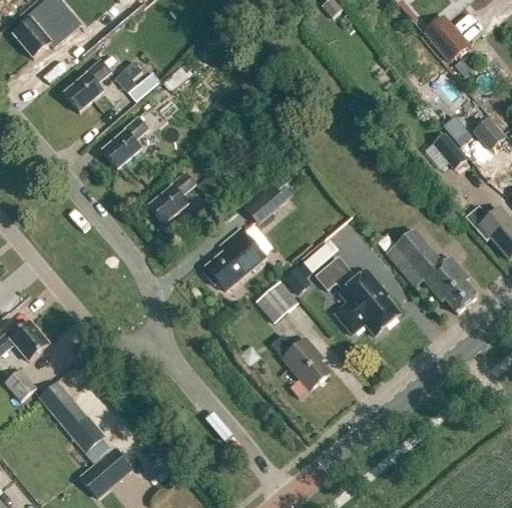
[(27,20),(12,33),(33,57),(49,43),(53,47),(79,24),(58,0),(45,0),(25,18),(27,20)]
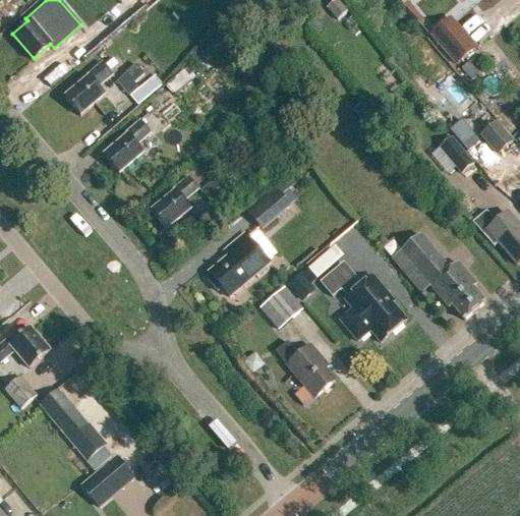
[(331,0),(343,13),(355,2),(353,0),(331,0)]
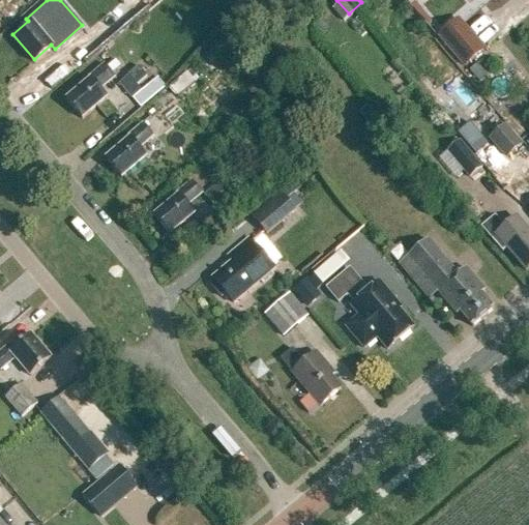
[(438,32),(464,62),(483,46),(458,16),(438,32)]
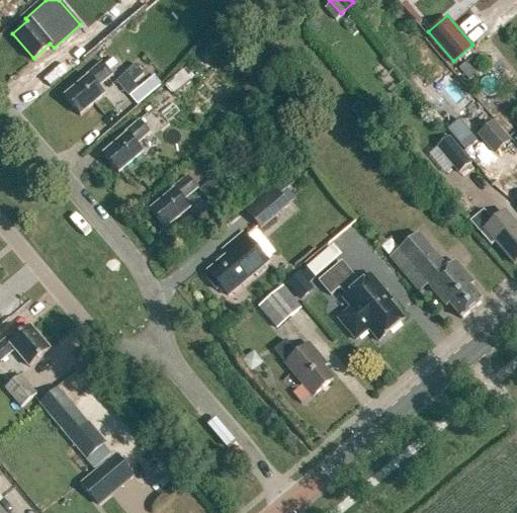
[(459,65),(469,76),(480,67),(469,56),(459,65)]
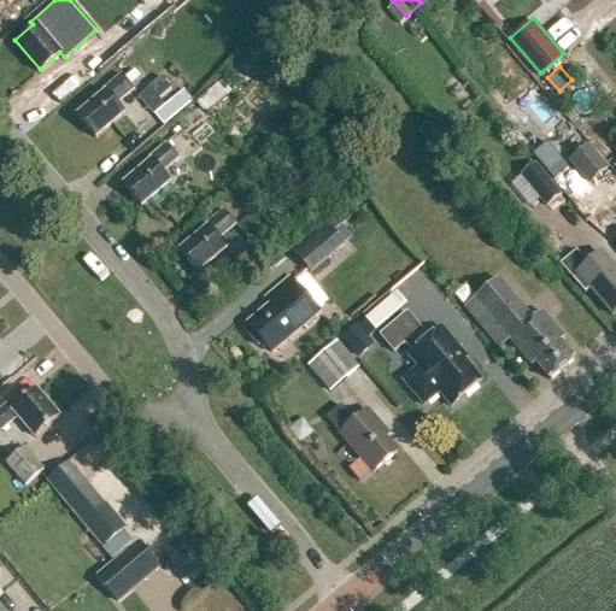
[(122,70),(104,84),(107,88),(78,112),(95,134),(125,109),(117,99),(134,84),(122,70)]
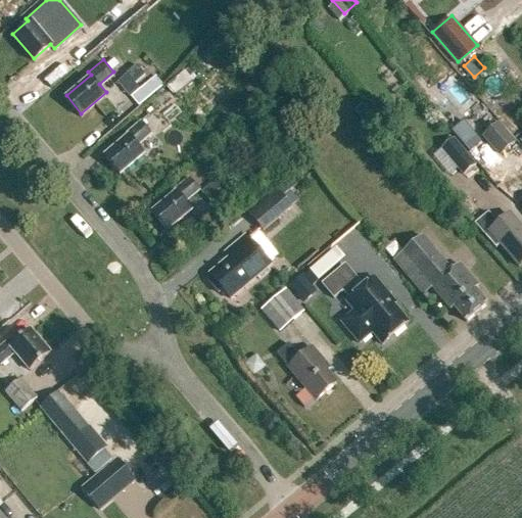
[(137,61),(127,69),(135,80),(145,72),(137,61)]
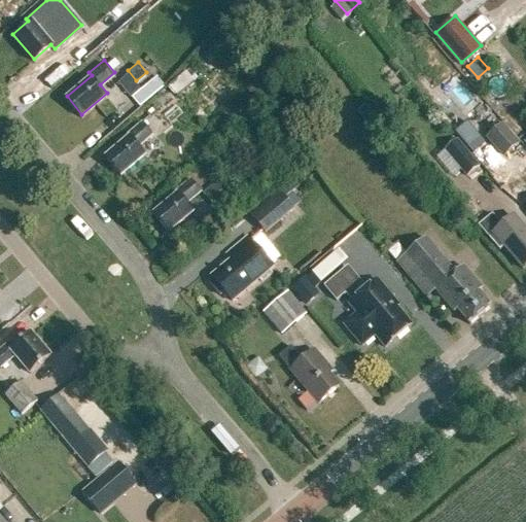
[(194,104),(207,94),(196,79),(201,75),(191,64),(174,76),(194,104)]
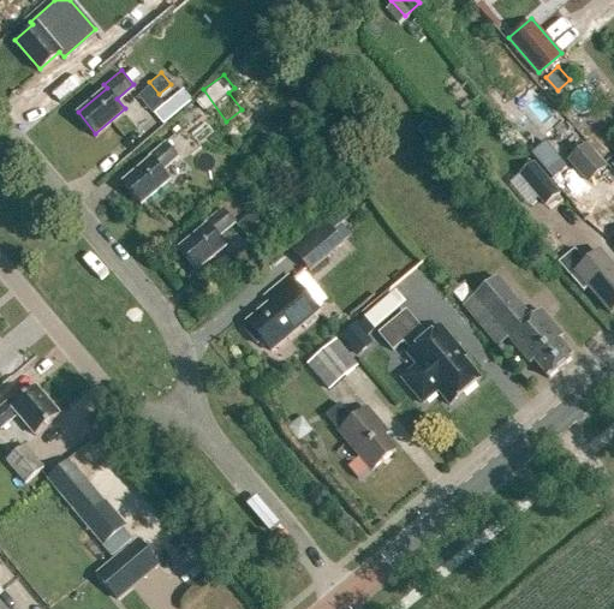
[(155,109),(164,118),(194,93),(185,83),(155,109)]
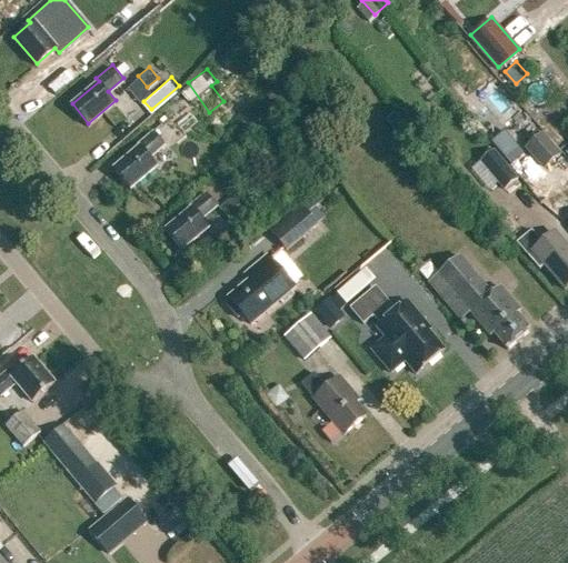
[(153,128),(137,142),(139,144),(112,167),(129,187),(157,163),(148,154),(165,141),(153,128)]
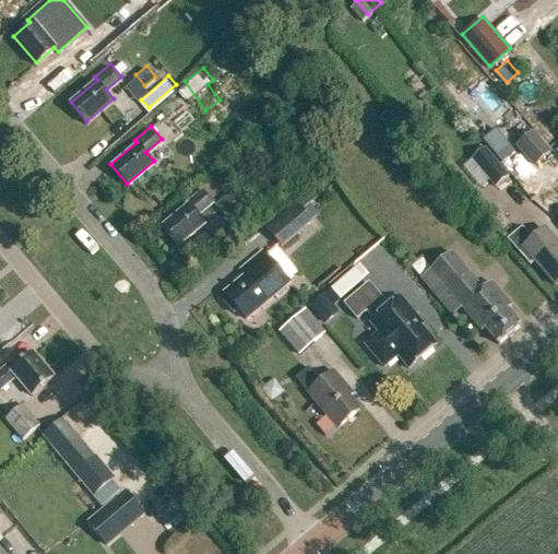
[(493,126),(481,137),(500,158),(512,149),(493,126)]
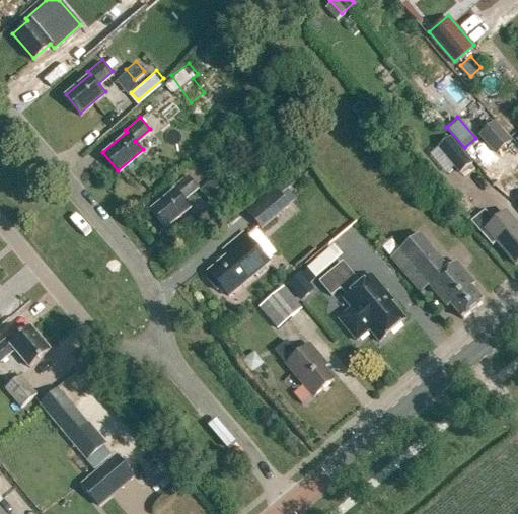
[(493,117),(476,131),(494,151),(510,137),(493,117)]
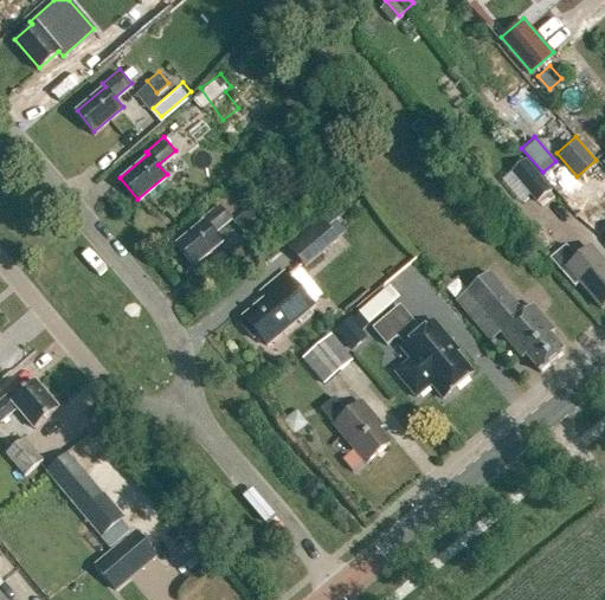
[(520,156),(508,166),(533,198),(546,188),(520,156)]
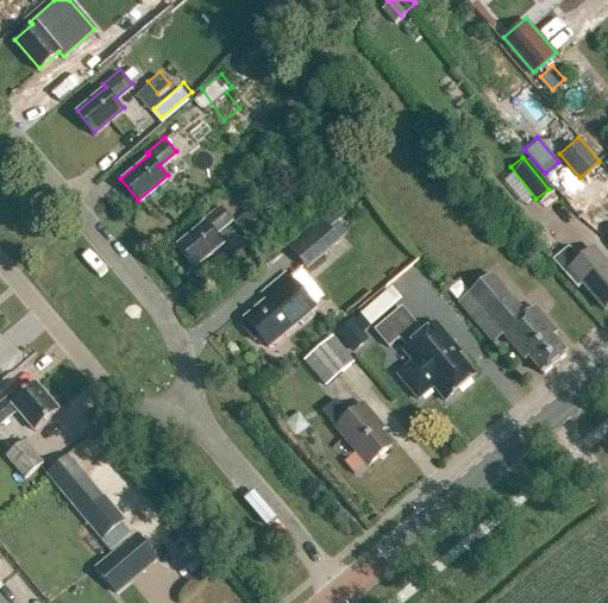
[(607,180),(607,158),(597,168),(607,180)]
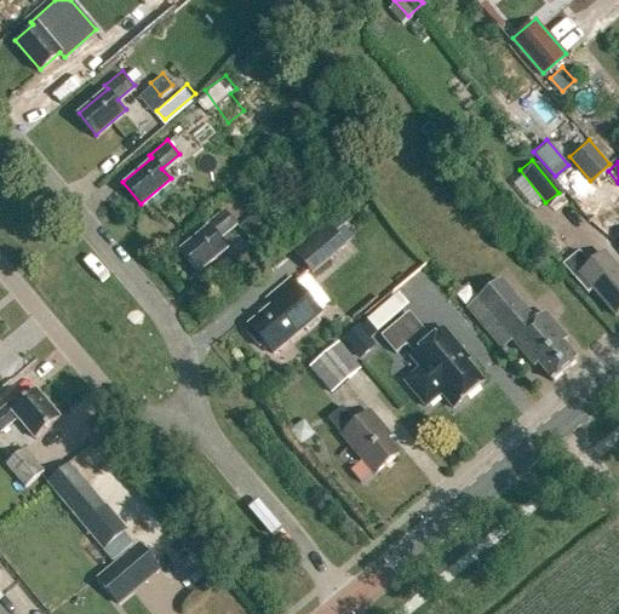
[(618,208),(609,198),(592,212),(617,240),(618,241),(618,208)]
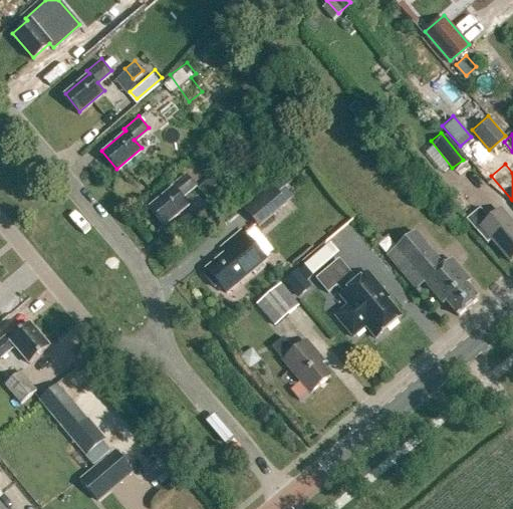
[(196,185),(210,202),(228,186),(214,170),(196,185)]
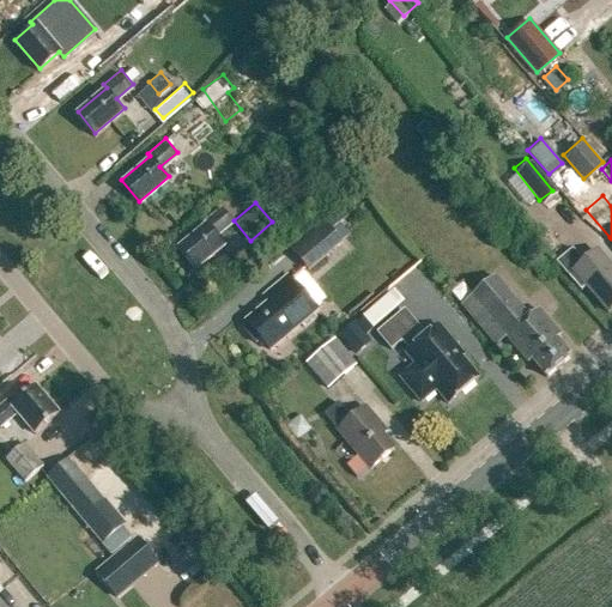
[(222,205),(204,220),(205,222),(177,246),(195,267),(224,242),(216,232),(232,218),(222,205)]
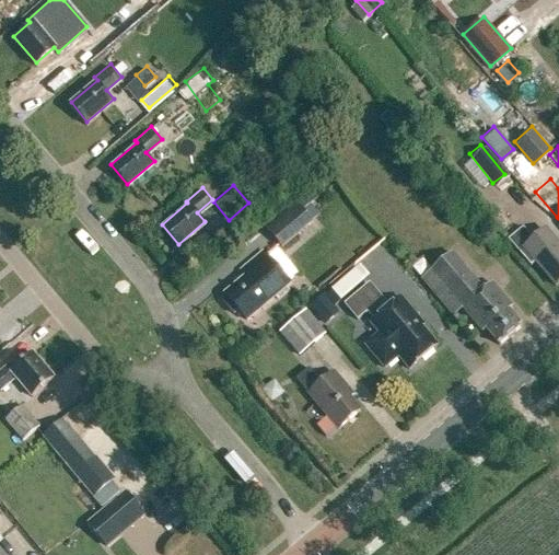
[(264,230),(282,250),(313,222),(295,203),(264,230)]
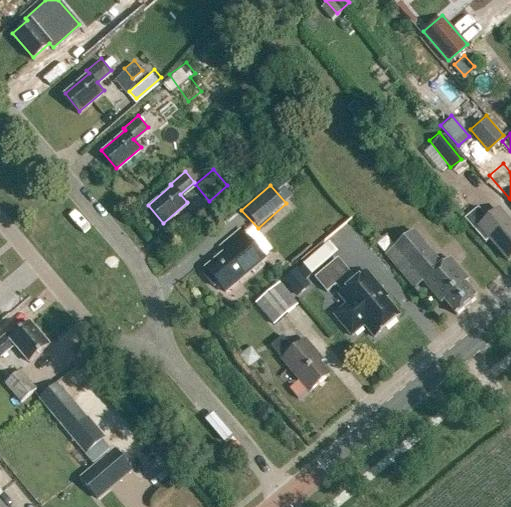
[(479,223),(510,260),(510,218),(500,205),(487,216),(469,195),(456,206),(475,227),(479,223)]
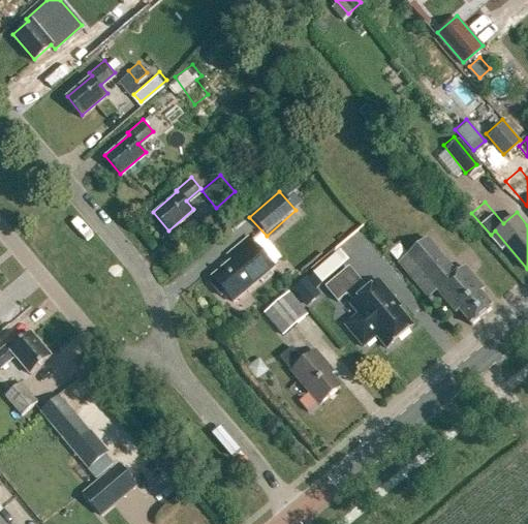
[(398,258),(427,294),(436,286),(455,310),(458,307),(471,322),(492,305),(479,289),(483,286),(463,263),(456,270),(426,235),(398,258)]
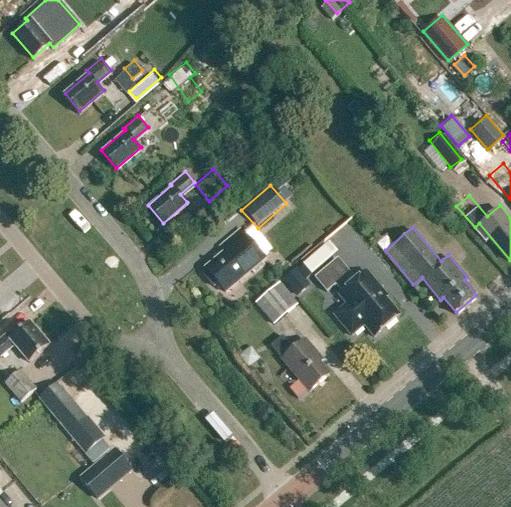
[(224,249),(204,266),(223,288),(262,255),(240,228),(220,245),(224,249)]
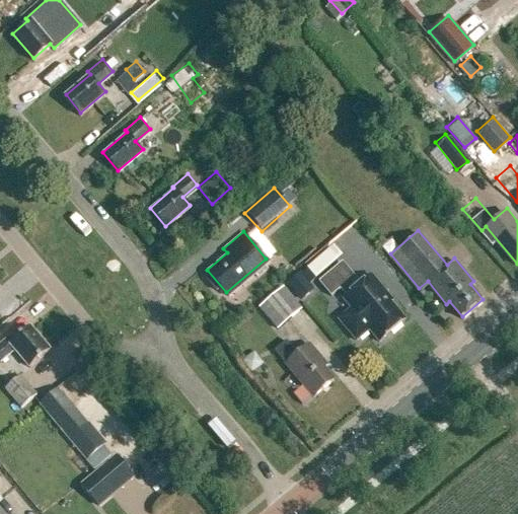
[(304,261),(312,273),(349,248),(341,236),(304,261)]
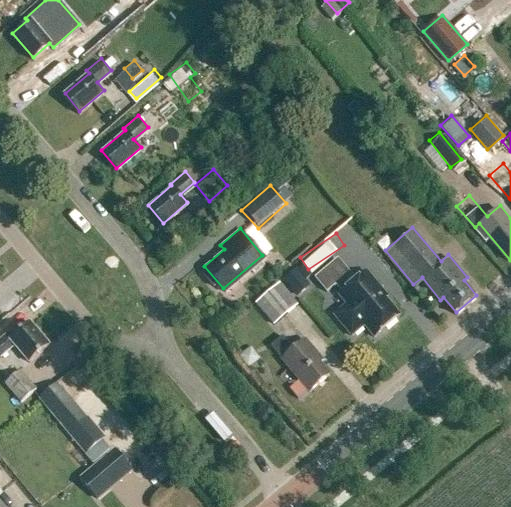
[(399,312),(378,288),(381,286),(366,268),(354,278),(335,256),(314,274),(326,288),(335,281),(341,289),(338,291),(346,301),(333,311),(351,332),(363,322),(373,334),(399,312)]
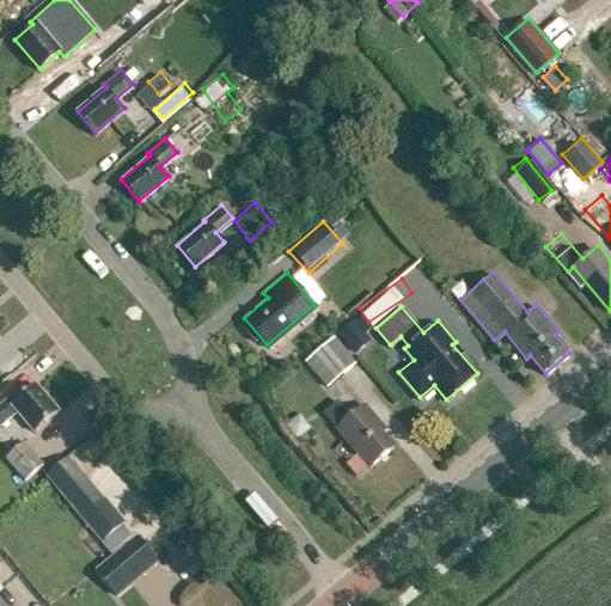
[(360,344),(370,337),(352,314),(342,322),(360,344)]
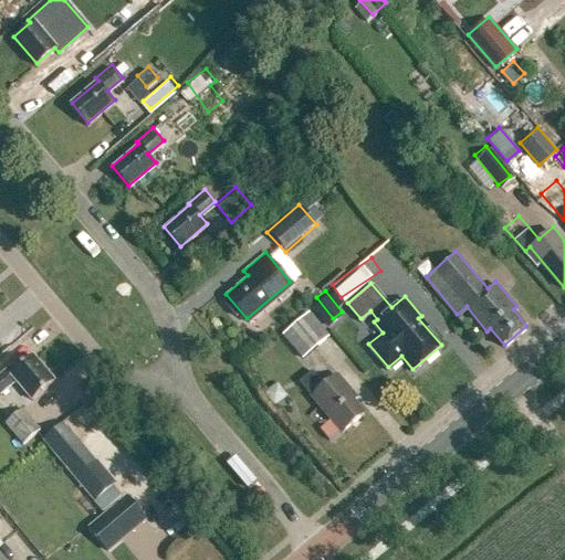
[(310,312),(282,336),(302,360),(331,335),(310,312)]
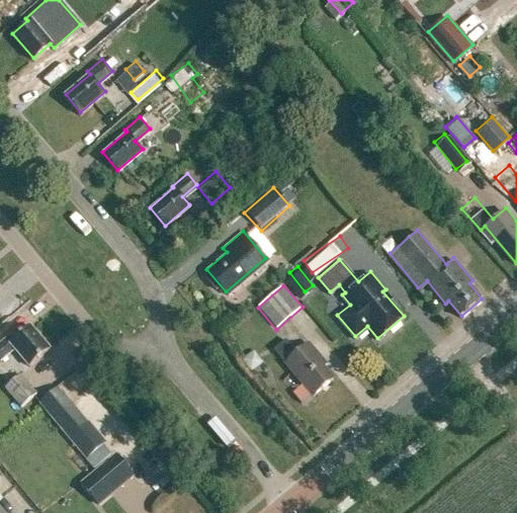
[(0,356),(14,345),(28,363),(50,346),(29,323),(11,338),(7,333),(0,338),(0,356)]
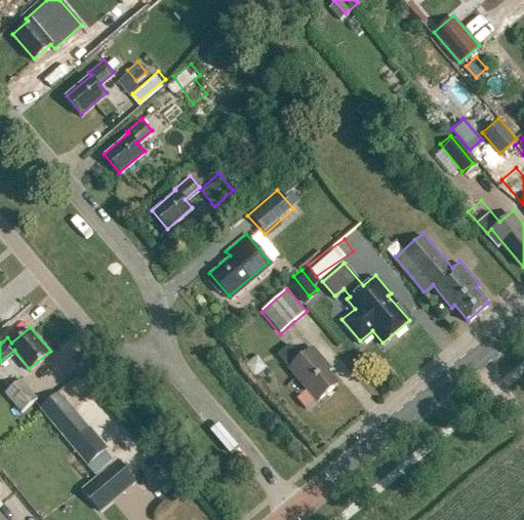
[(288,365),(316,398),(336,381),(320,361),(323,359),(312,346),(288,365)]
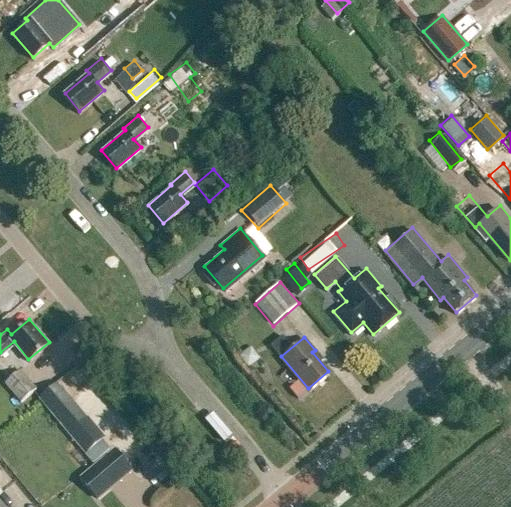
[(4,378),(20,397),(35,384),(20,365),(4,378)]
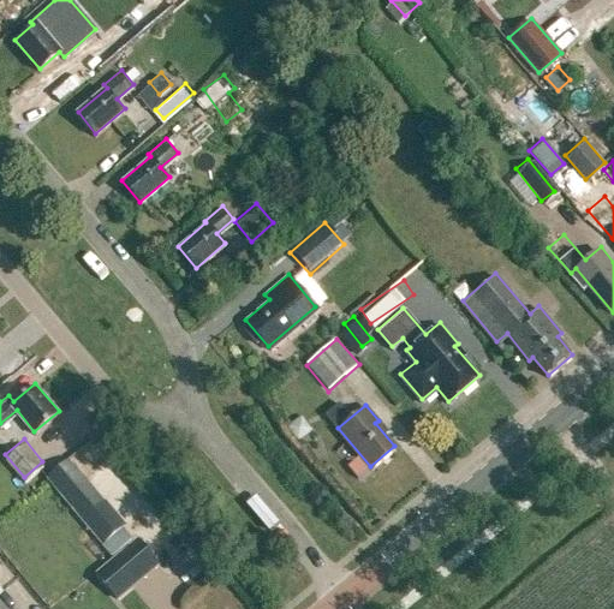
[(72,446),(48,467),(108,533),(132,512),(72,446)]
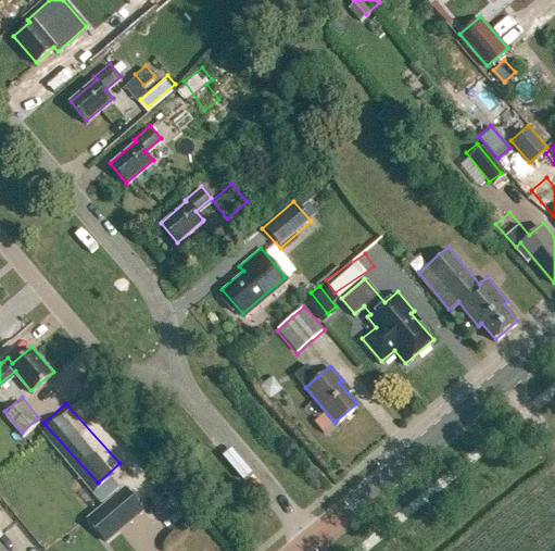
[(106,541),(144,509),(125,485),(86,517),(106,541)]
